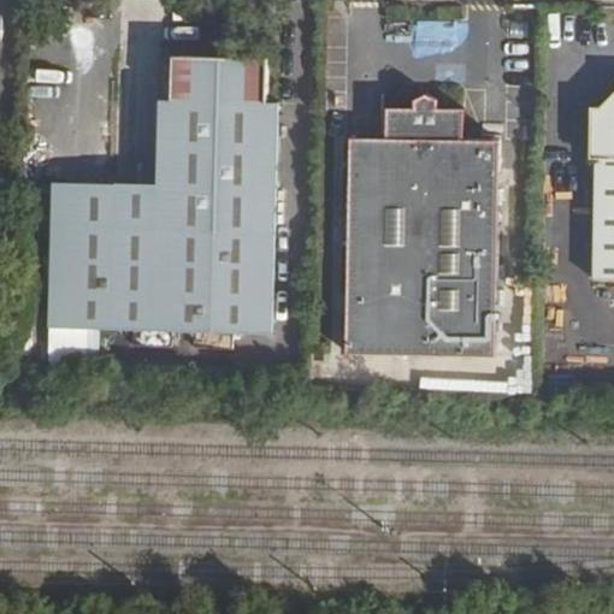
[(57,183),(52,324),(276,330),(279,102),(266,102),(267,59),(173,58),(172,101),(161,101),(159,186),(57,183)]
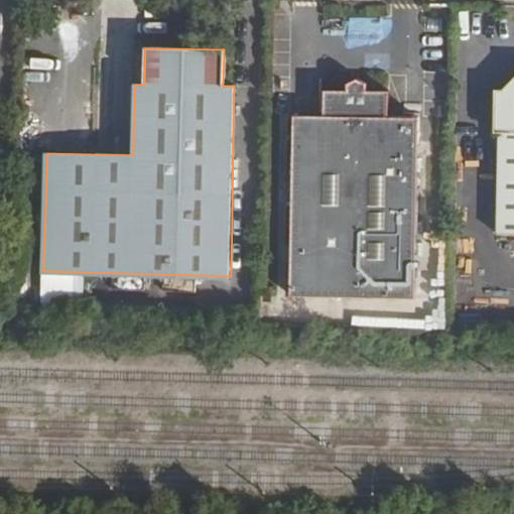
[(291,143),(288,296),(413,297),(416,145),(386,144),(386,118),(387,92),(364,91),(365,86),(355,79),(345,85),(344,91),(320,90),(320,116),(320,142),(291,143)]
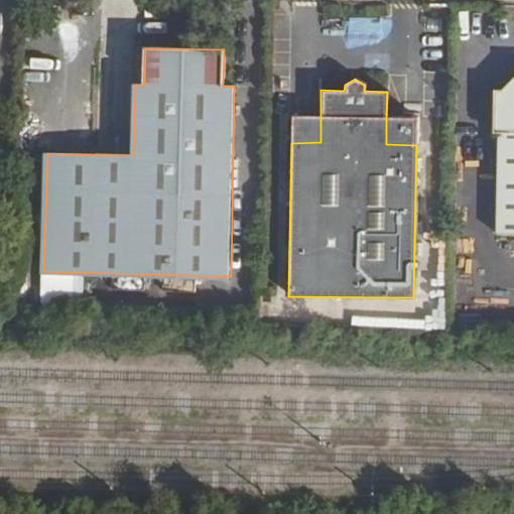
[(496,130),(495,235),(513,235),(513,88),(491,89),(492,131),(496,130)]
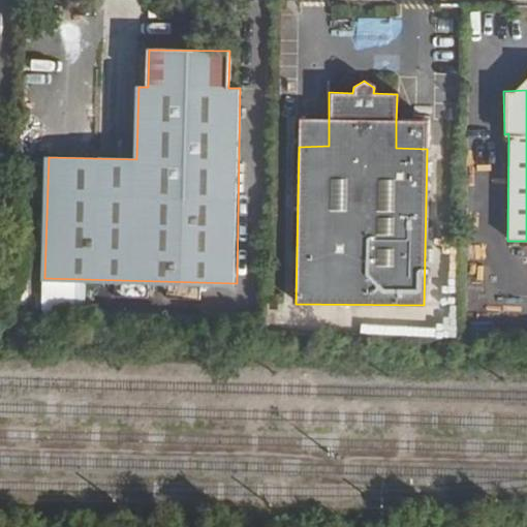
[(299,118),(299,147),(329,146),(329,119),(299,118)]
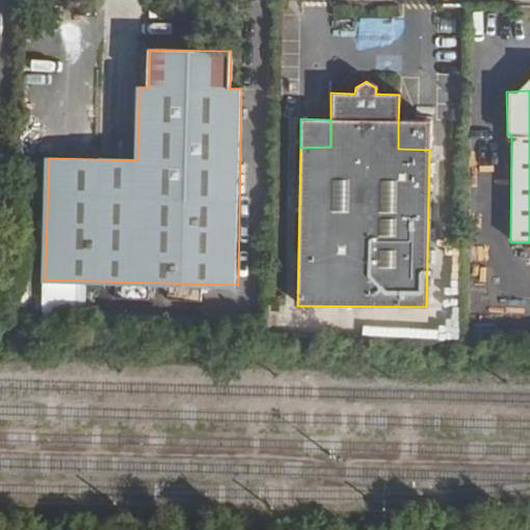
[(398,122),(398,149),(429,150),(430,122),(398,122)]
